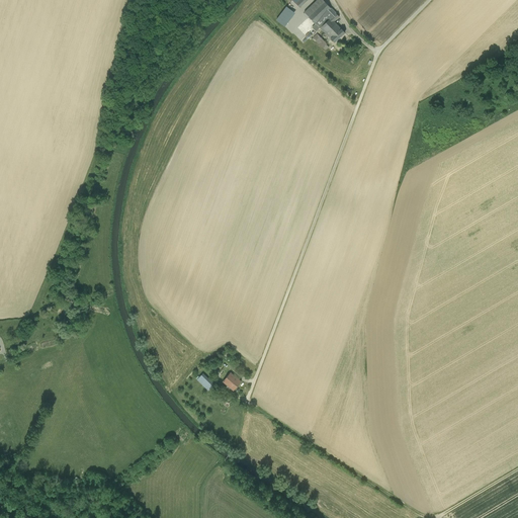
[(331,38),(341,29),(334,21),(339,17),(322,0),(317,0),(305,12),(316,24),(320,27),(331,39),(331,38)]
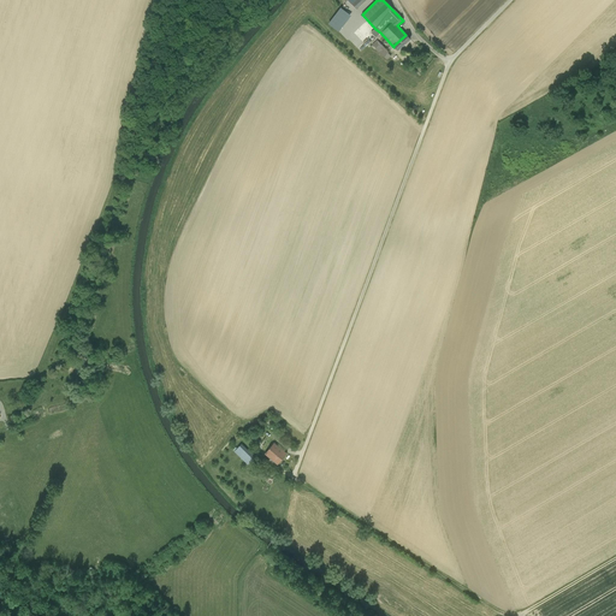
[(341,7),(329,24),(339,31),(351,16),(341,7)]
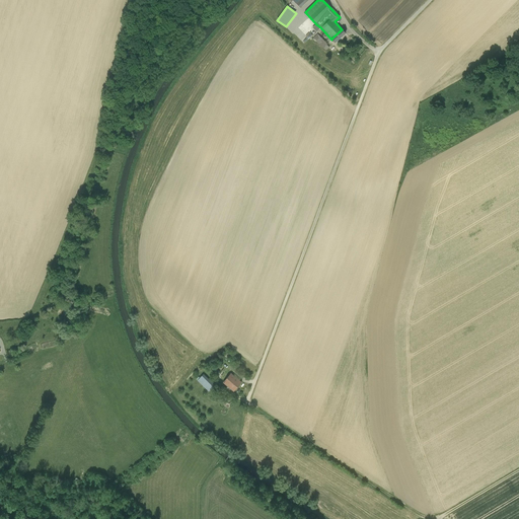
[(342,29),(331,39),(335,43),(346,32),(342,29)]
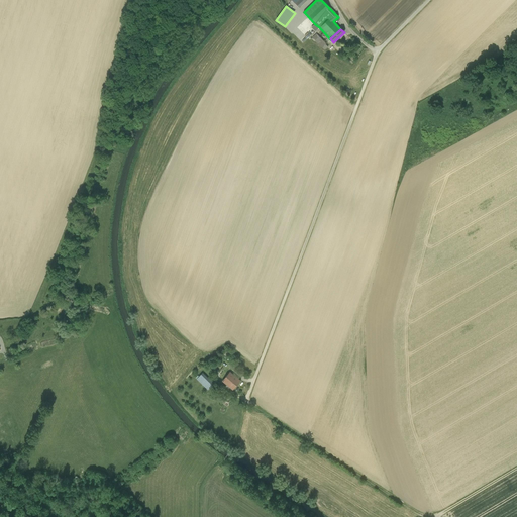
[(325,43),(316,34),(312,37),(321,47),(322,47),(325,49),(328,47),(325,44),(325,43)]
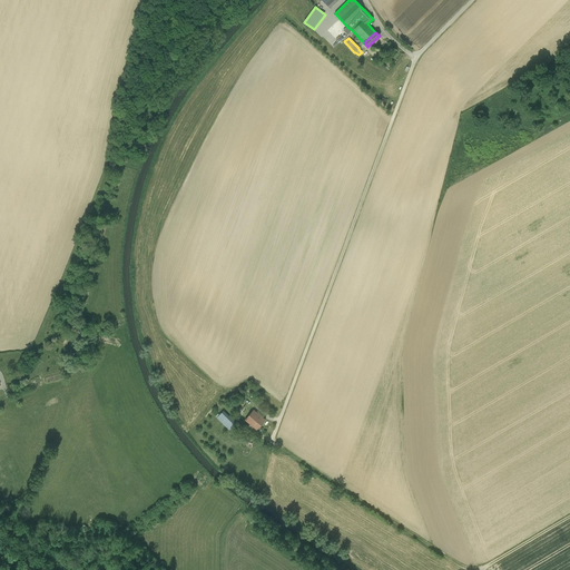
[(233,410),(238,414),(246,404),(241,400),(233,410)]
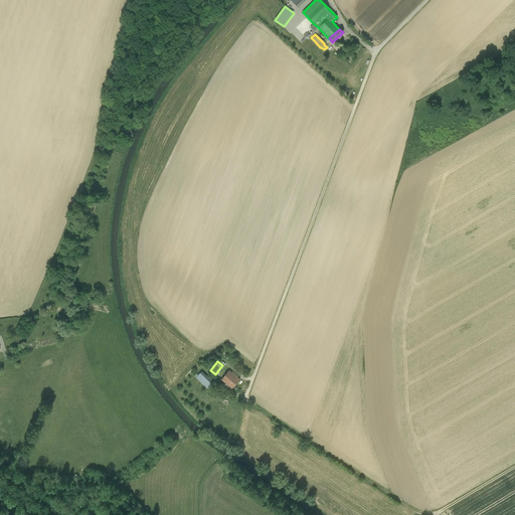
[(228,370),(221,378),(232,388),(239,379),(228,370)]
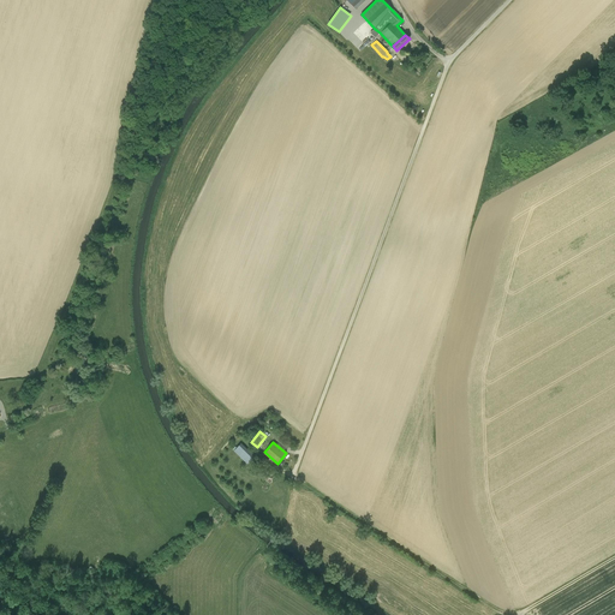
[(240,443),(234,451),(248,464),(254,457),(240,443)]
